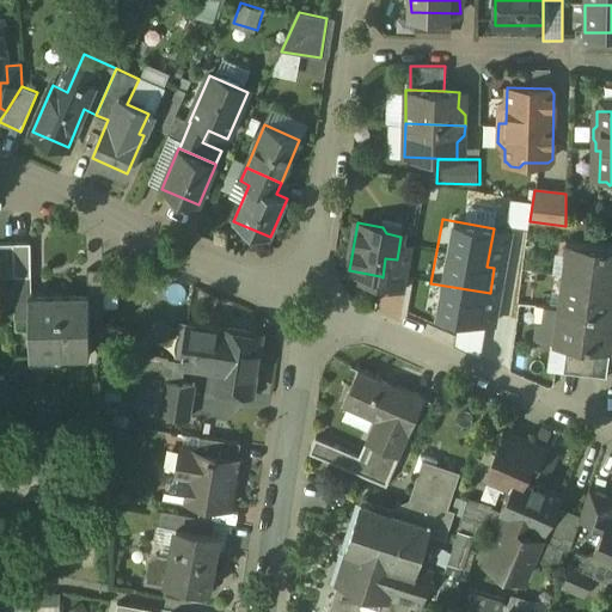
[(0,276),(14,277),(13,244),(0,243),(0,276)]
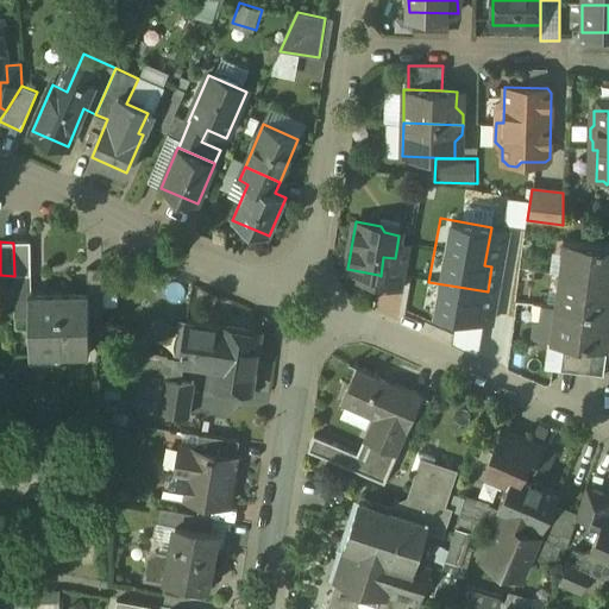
[(30,242),(13,243),(14,276),(30,275),(31,275),(30,242)]
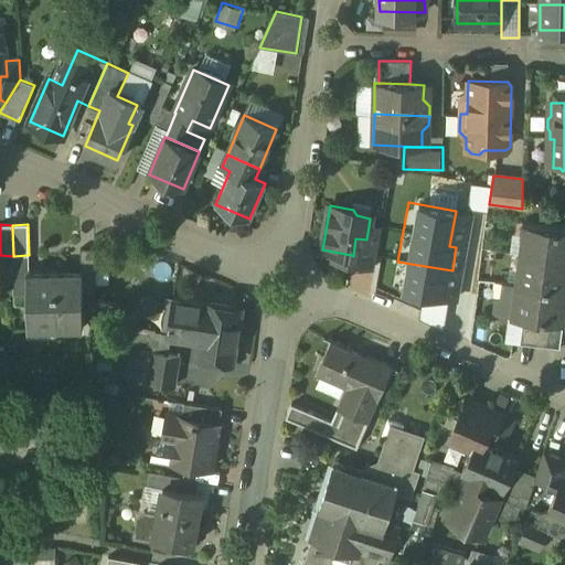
[(564,317),(564,228),(523,225),(515,284),(504,283),(502,298),(496,300),(494,310),(500,315),(563,323),(564,323),(564,317)]
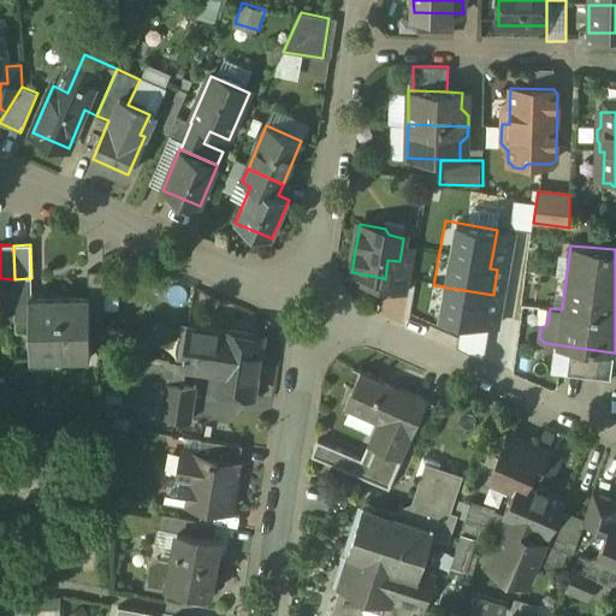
[(400,261),(388,260),(385,279),(383,278),(381,288),(408,292),(416,249),(402,247),(400,261)]
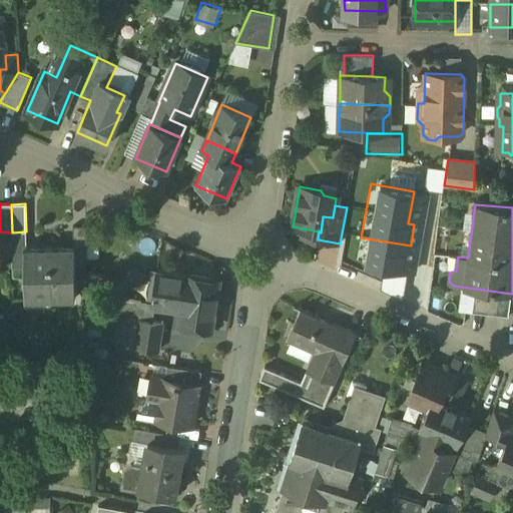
[(86,225),(73,226),(73,245),(74,246),(74,267),(86,266),(86,225)]
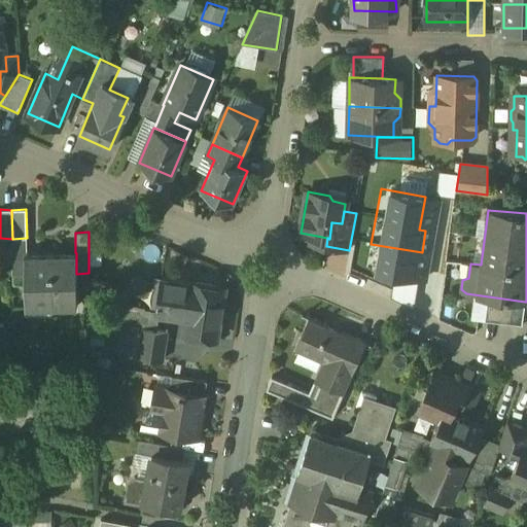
[(450,236),(428,232),(424,253),(447,257),(450,236)]
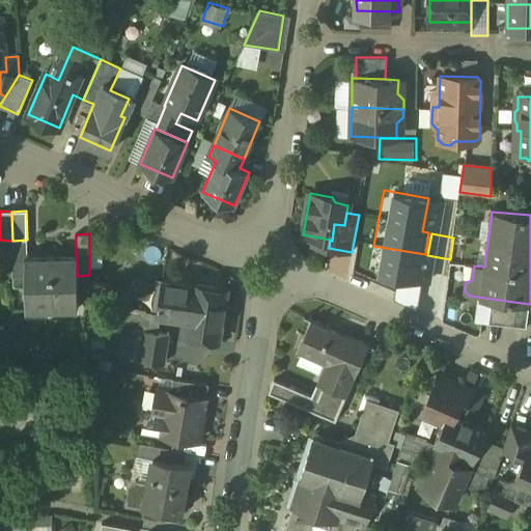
[(26,255),(26,240),(12,241),(12,276),(25,276),(25,255),(26,255)]
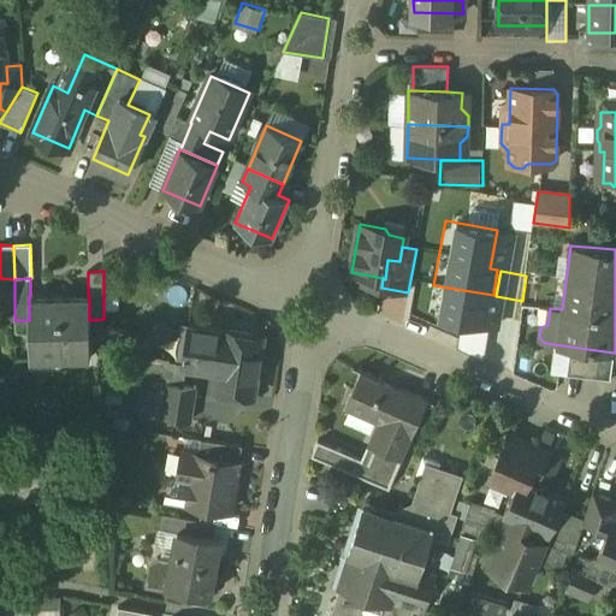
[(89,320),(89,296),(88,295),(59,296),(60,359),(90,359),(89,320)]
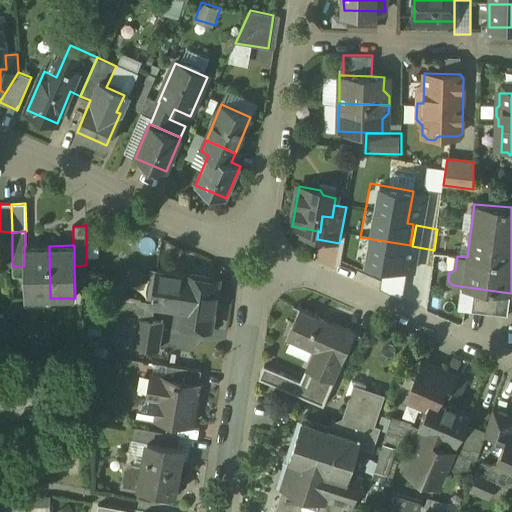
[(50,298),(49,246),(25,246),(24,246),(24,266),(25,298),(50,298)]
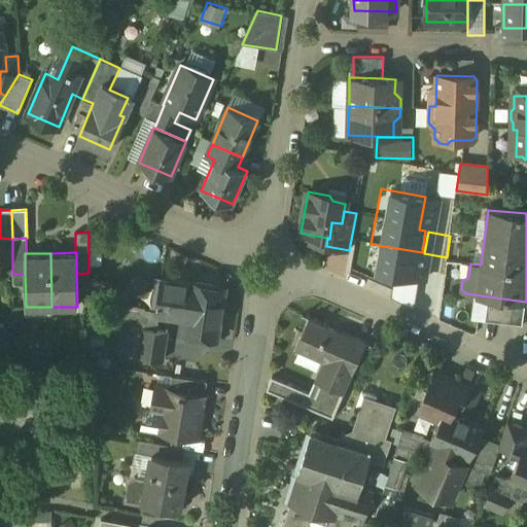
[(194,283),(161,278),(155,312),(186,316),(183,335),(218,340),(224,297),(216,296),(218,285),(194,282),(194,283)]
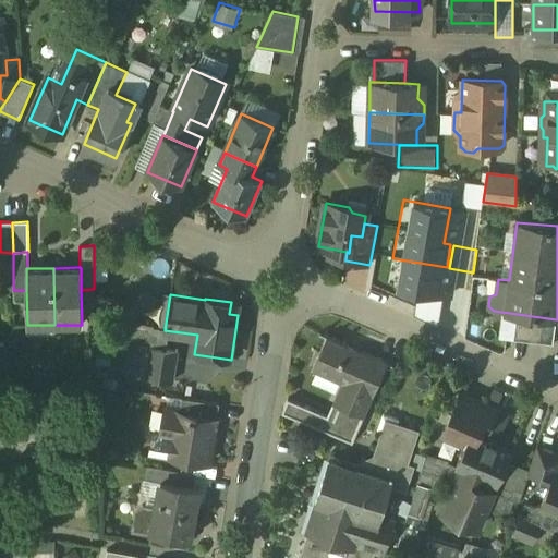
[(556,319),(517,314),(513,340),(553,346),(556,319)]
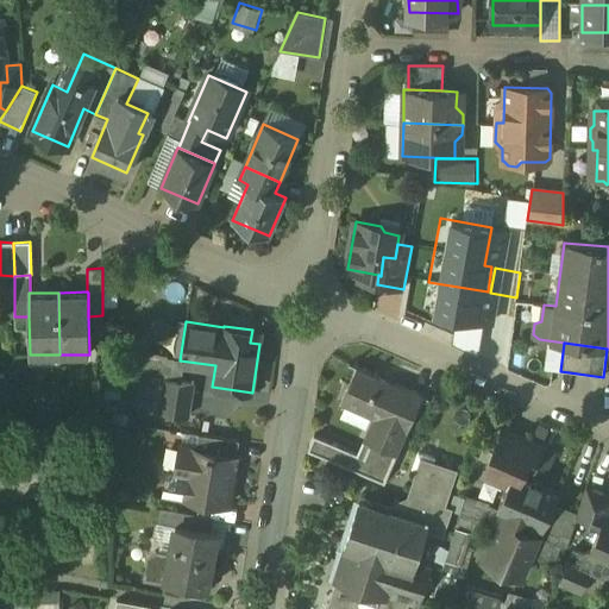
[(146,352),(143,377),(140,376),(136,408),(159,413),(165,380),(161,380),(165,355),(146,352)]
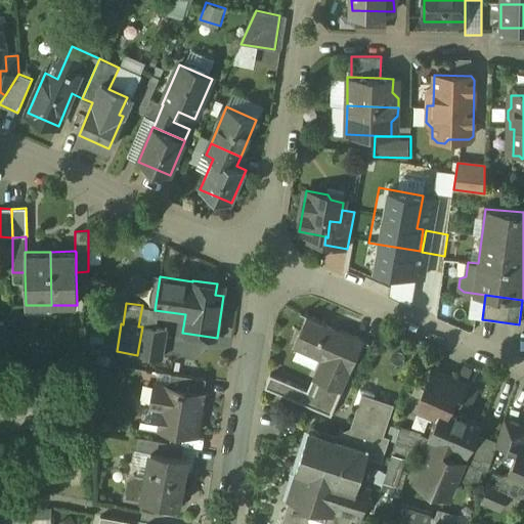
[(363,341),(307,316),(294,347),(321,359),(308,390),(270,374),(265,387),(331,415),(363,341)]
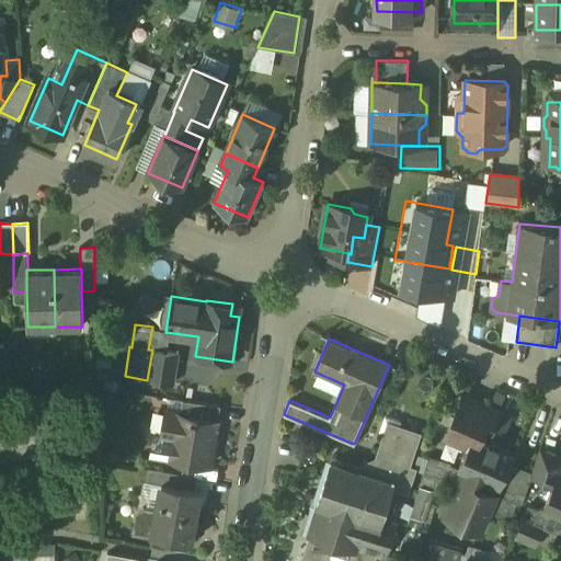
[(179,353),(152,350),(147,380),(147,381),(173,386),(179,353)]
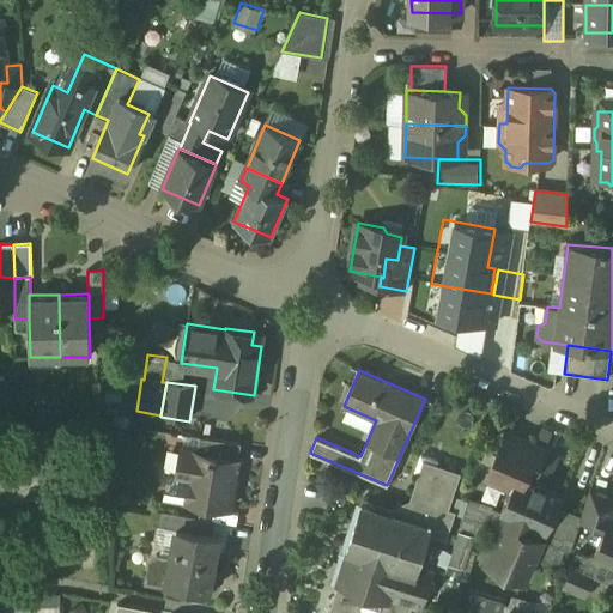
[(545,450),(505,434),(486,478),(511,489),(516,477),(523,480),(530,466),(538,468),(545,450)]
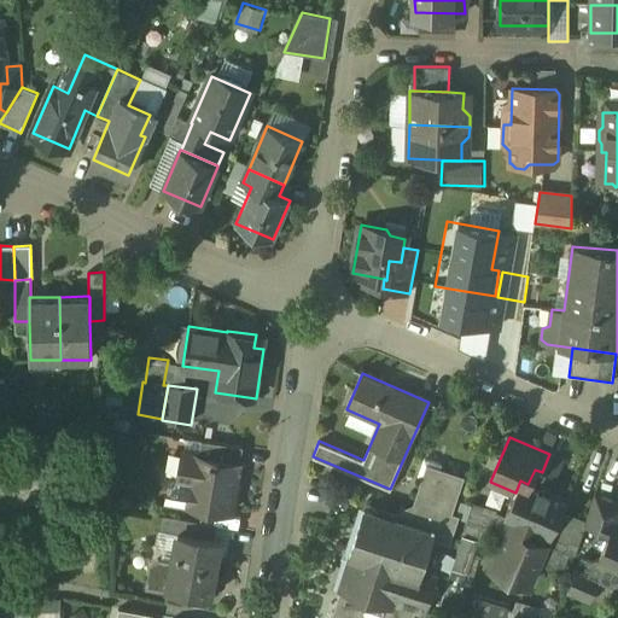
[(243,447),(202,441),(198,456),(239,464),(239,465),(240,465),(243,447)]
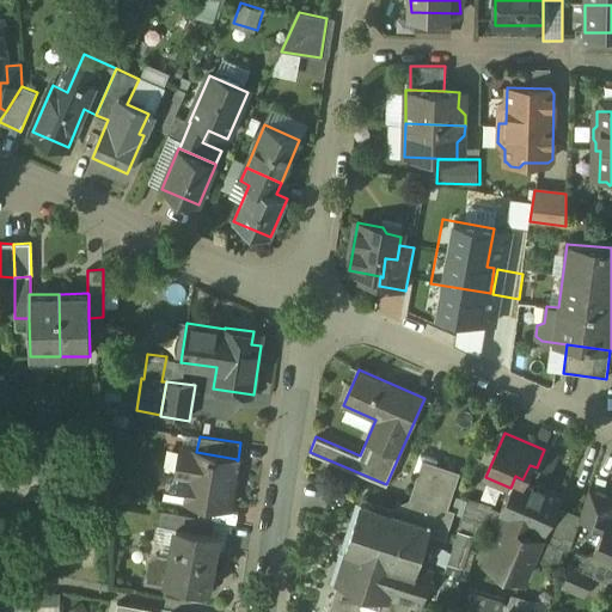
[(196,452),(182,450),(177,475),(191,478),(188,497),(184,497),(184,500),(228,508),(237,460),(237,459),(196,452)]
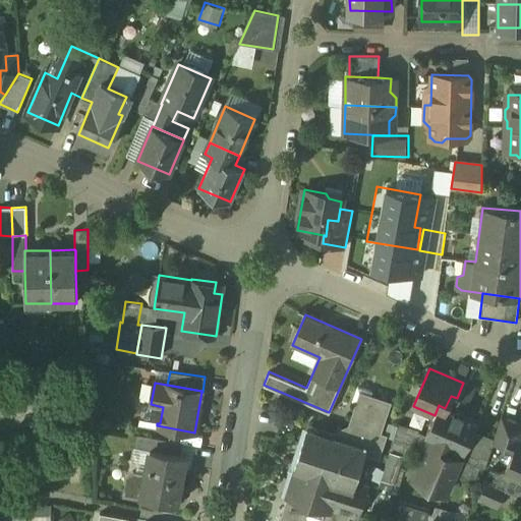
[(371,392),(358,388),(353,401),(358,403),(345,441),(354,445),(359,427),(379,433),(389,403),(370,397),(371,392)]
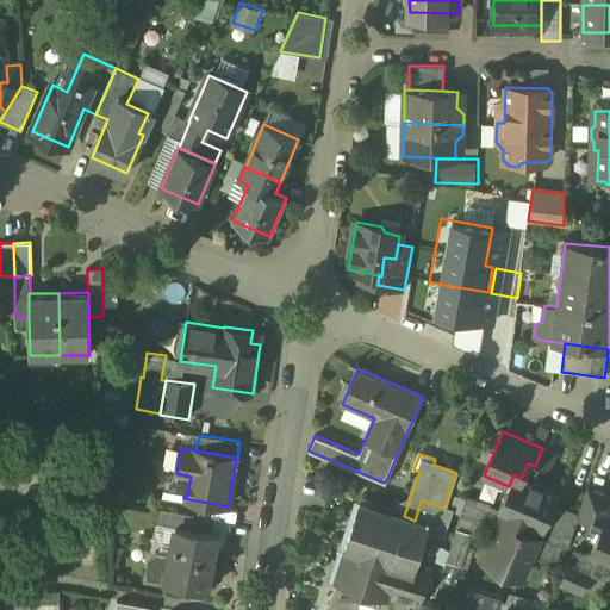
[(176,474),(168,473),(165,495),(184,498),(184,496),(187,496),(191,477),(176,473),(176,474)]
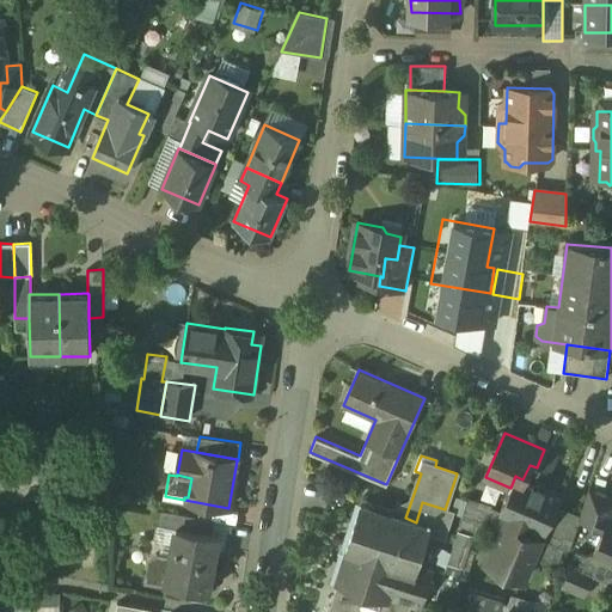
[(510,488),(500,512),(503,513),(489,544),(485,542),(479,557),(488,561),(485,564),(524,581),(542,540),(521,532),(526,524),(545,532),(562,496),(522,479),(515,476),(510,488)]
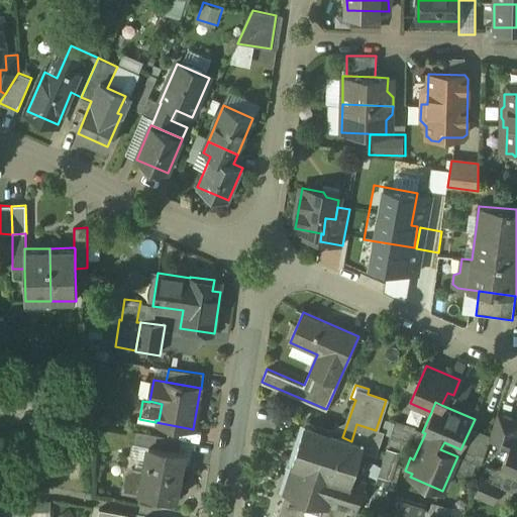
[(516,435),(516,422),(498,414),(490,440),(509,449),(516,437),(516,435)]
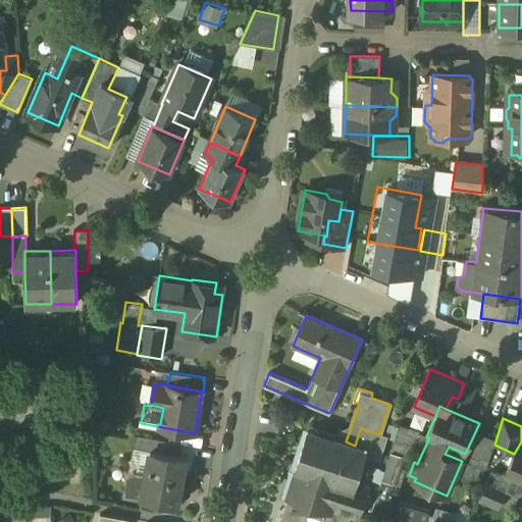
[(419,433),(399,426),(395,439),(407,444),(414,447),(419,433)]
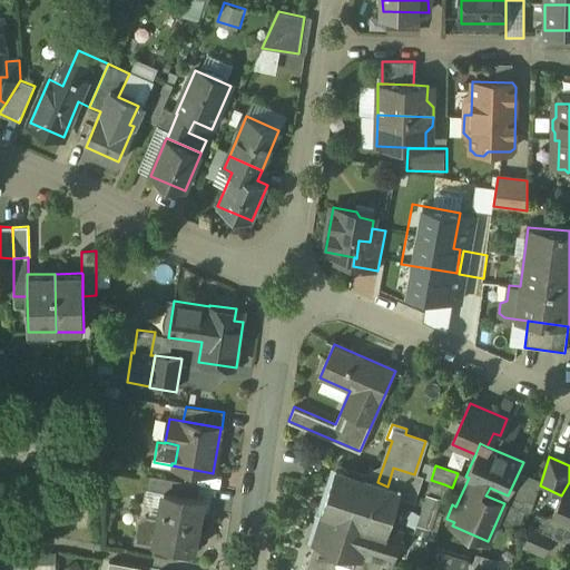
[(377,482),(336,469),(325,505),(318,503),(314,517),(320,519),(312,543),(314,544),(316,546),(308,569),(377,569),(381,560),(392,563),(403,532),(389,527),(399,493),(413,499),(421,477),(414,474),(393,468),(387,487),(377,482)]
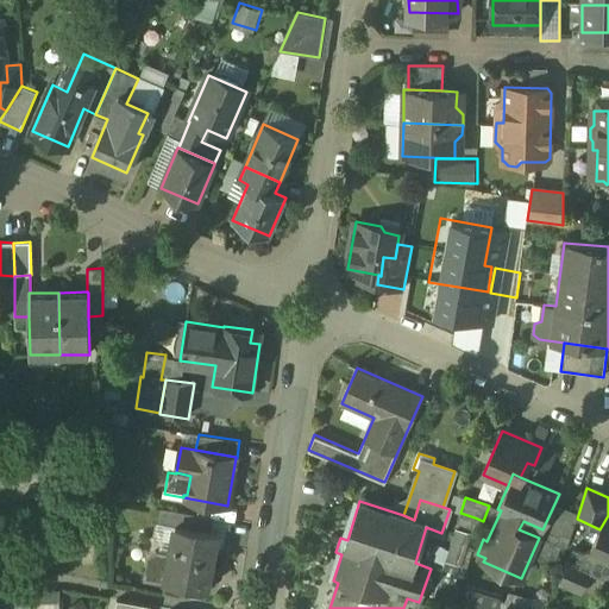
[(214,518),(179,510),(176,525),(212,532),(214,518)]
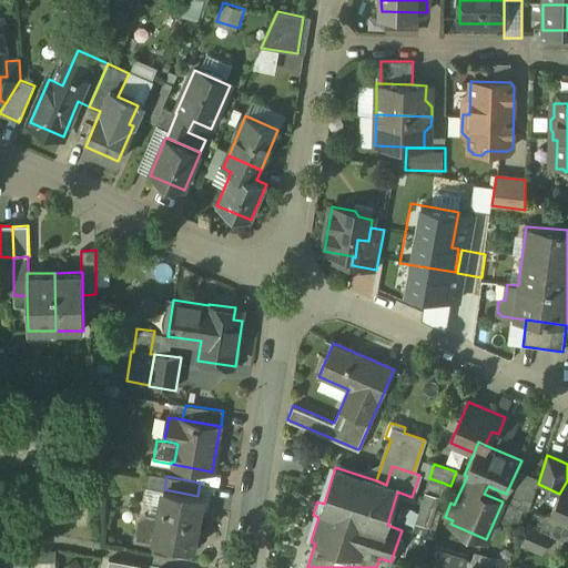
[(443,483),(429,478),(415,521),(428,526),(443,483)]
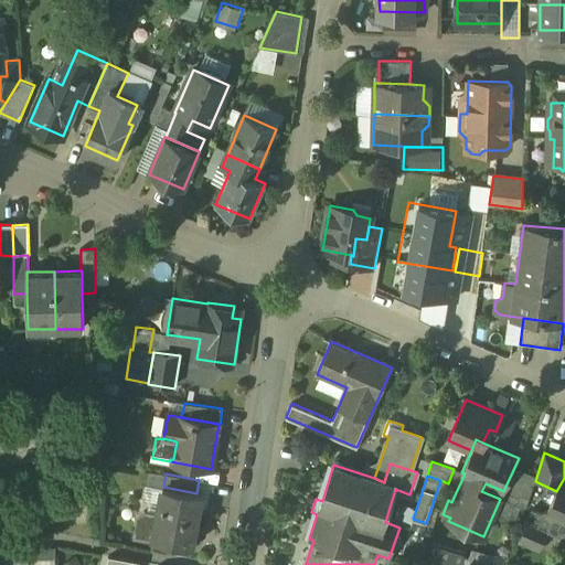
[(564,477),(564,478),(556,491),(547,513),(564,521),(564,477)]
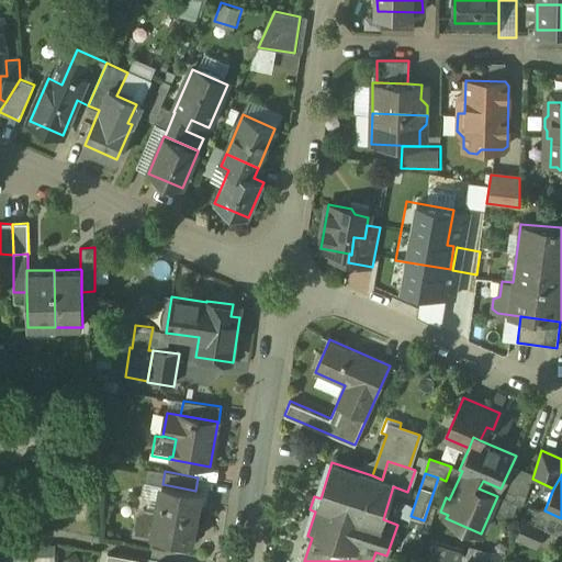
[(195,491),(163,484),(153,536),(191,543),(201,492),(195,491)]
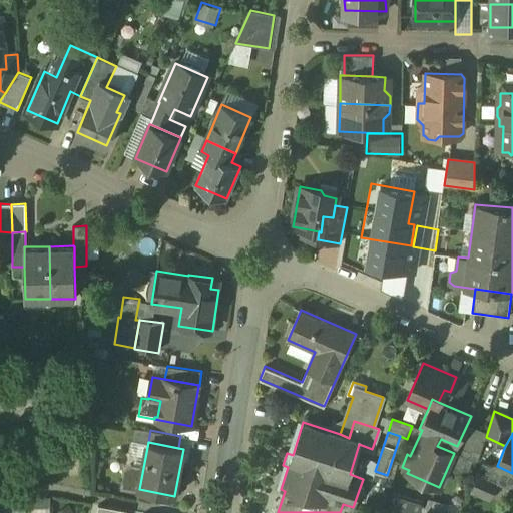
[(492,468),(483,463),(478,474),(479,475),(471,492),(489,500),(497,482),(492,480),(495,473),(493,469),(492,468)]
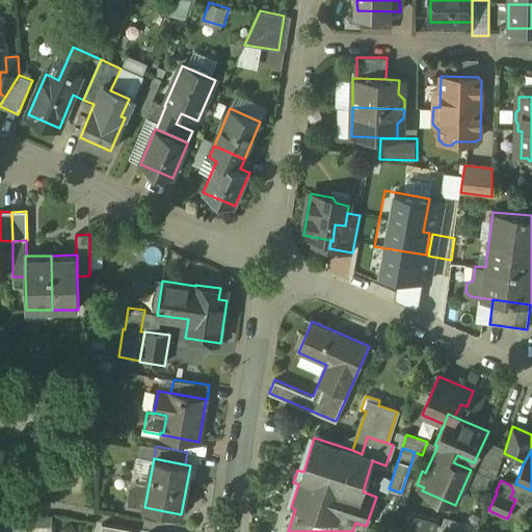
[(531,490),(515,483),(514,484),(511,486),(513,490),(510,498),(515,500),(527,505),(531,503),(531,490)]
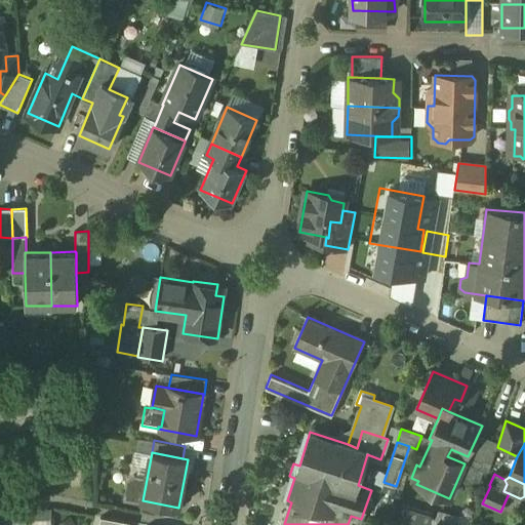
[(53,524),(54,510),(18,509),(17,524),(52,524),(53,524)]
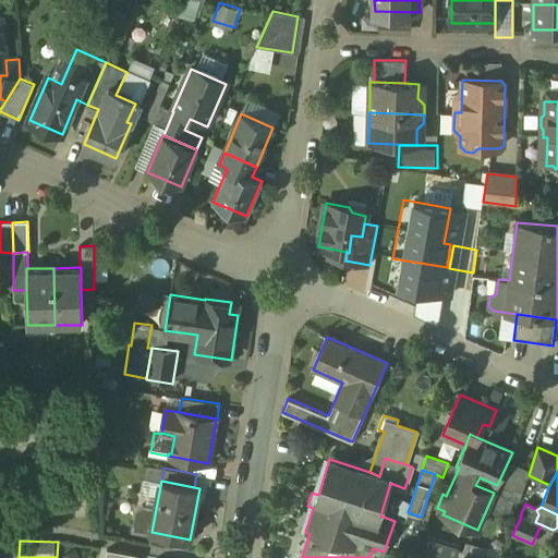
[(373,548),(370,557),(389,557),(391,554),(384,552),(373,548)]
